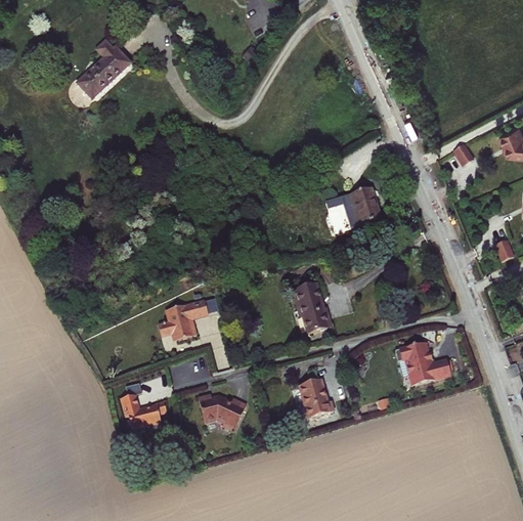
[(110,55),(83,82),(99,98),(136,62),(121,46),(119,48),(112,40),(102,48),(110,55)]
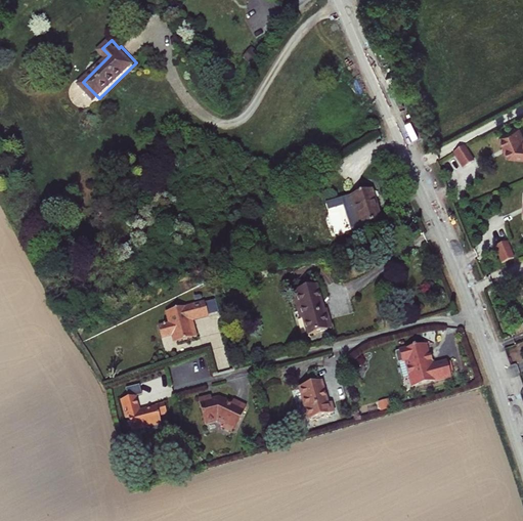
[(495,133),(505,155),(522,156),(522,135),(519,135),(514,125),(495,133)]
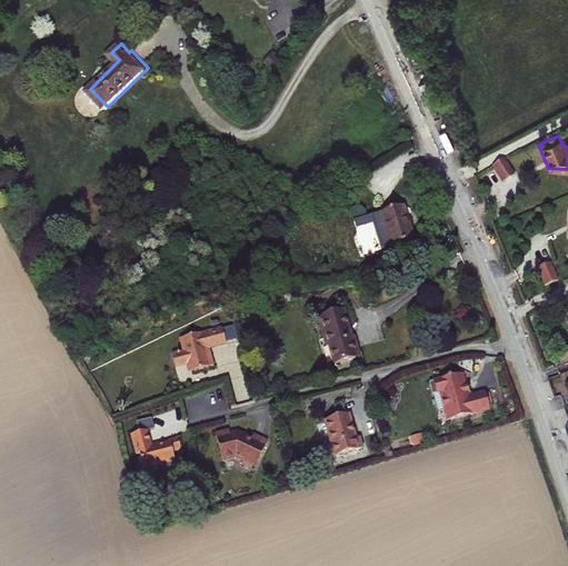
[(500,155),(488,161),(497,179),(509,172),(500,155)]
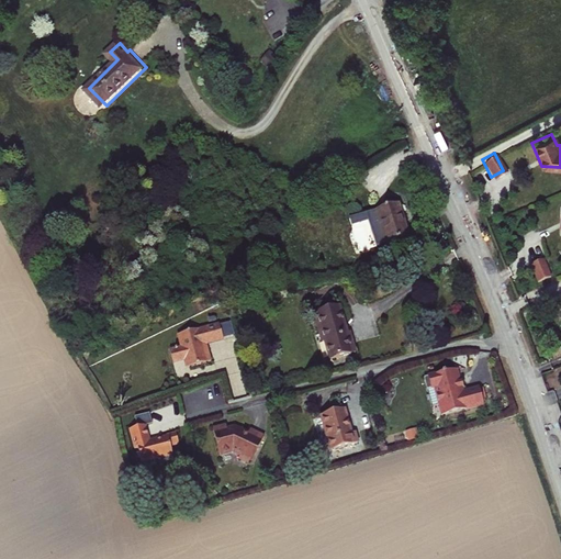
[(408,234),(397,200),(349,215),(352,224),(368,220),(376,244),(408,234)]
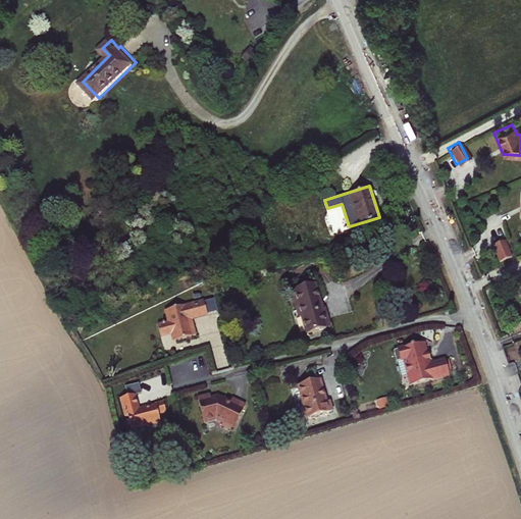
[(492,244),(500,260),(512,256),(505,239),(492,244)]
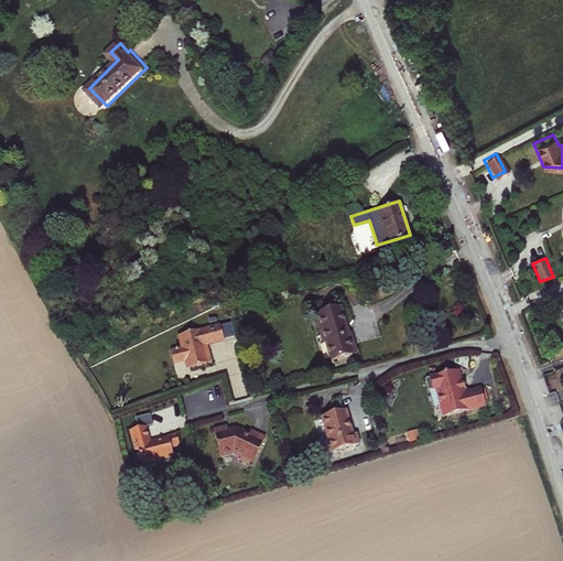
[(355,349),(339,302),(314,310),(323,338),(325,337),(331,357),(355,349)]
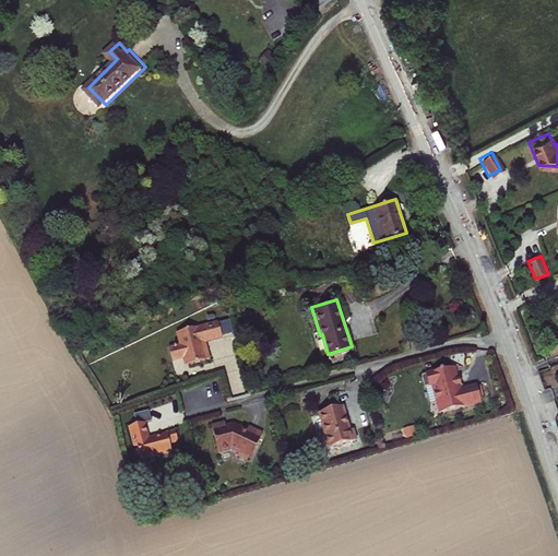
[(185,362),(209,355),(204,338),(222,333),(217,318),(176,329),(179,341),(168,344),(171,356),(182,353),(185,362)]
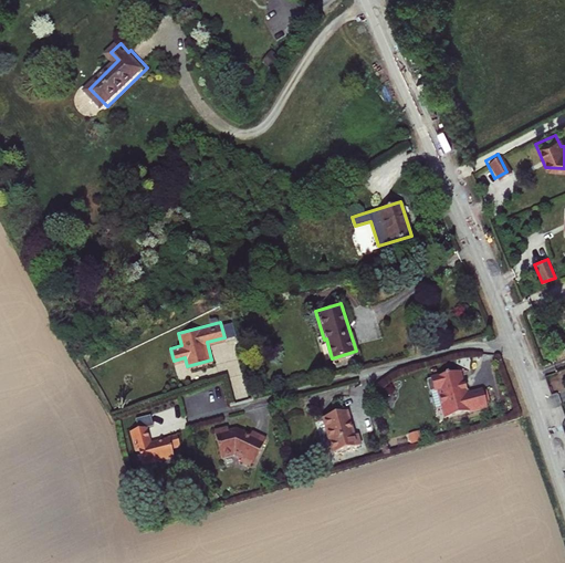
[(450,417),(488,407),(483,391),(466,394),(464,383),(463,384),(460,372),(427,381),(430,393),(438,391),(442,407),(447,406),(450,417)]
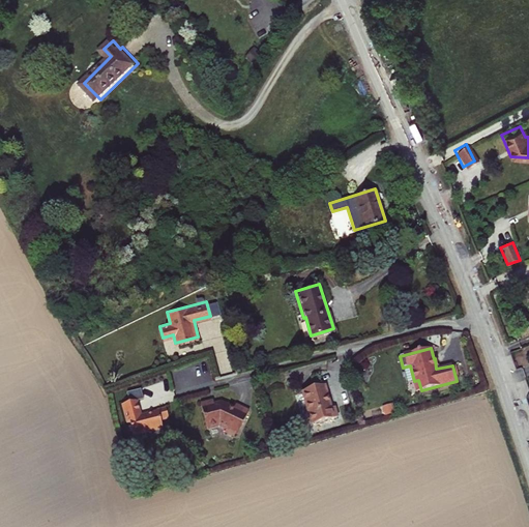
[(324,382),(302,388),(312,420),(336,413),(334,403),(331,404),(324,382)]
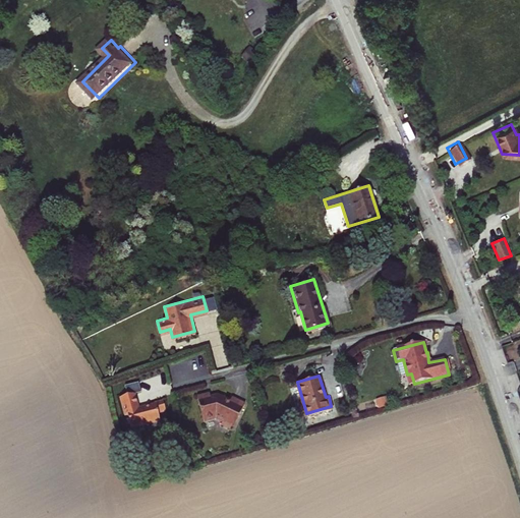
[(155,401),(147,403),(146,406),(140,408),(139,405),(135,390),(120,395),(125,412),(128,411),(131,422),(160,415),(159,411),(165,410),(166,407),(163,396),(154,398),(155,401)]
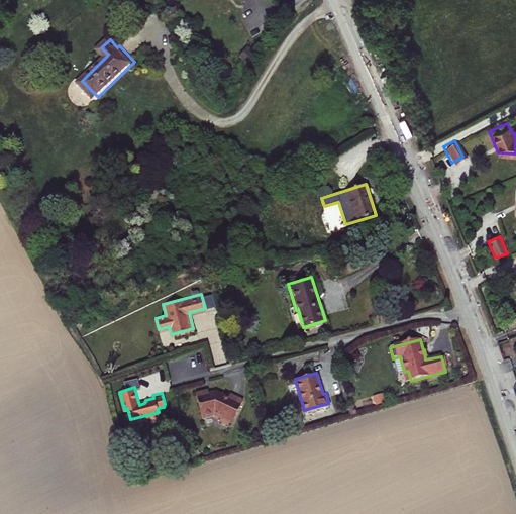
[(208,389),(196,392),(202,415),(214,412),(221,415),(219,419),(228,423),(229,419),(232,421),(242,398),(229,392),(228,395),(220,391),(219,392),(216,391),(209,392),(208,389)]
